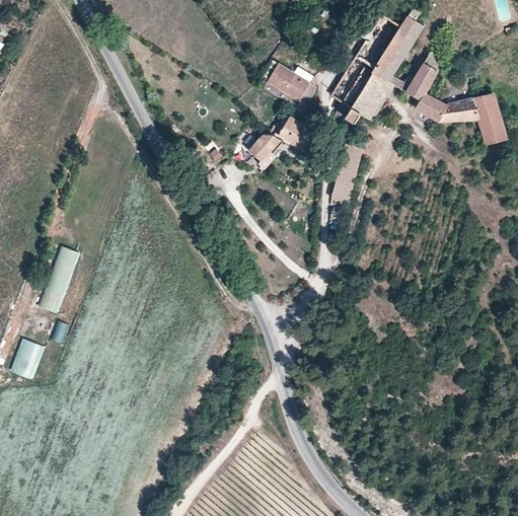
[(348,8),(335,0),(326,0),(325,2),(345,14),(348,8)]
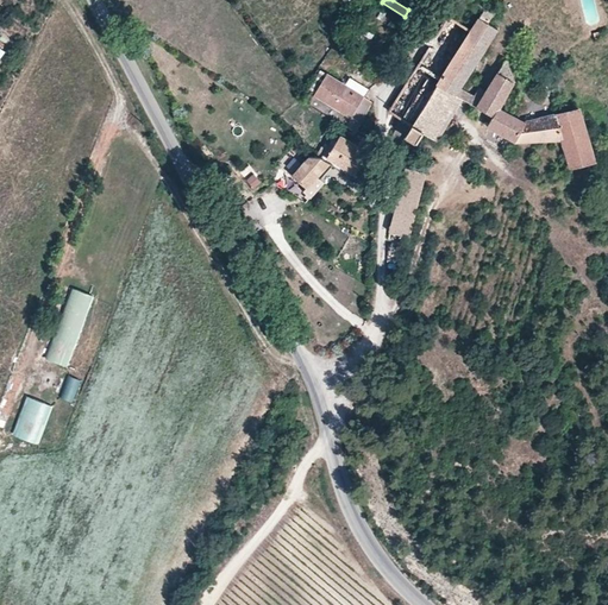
[(445,70),(459,46),(470,30),(449,16),(417,67),(438,81),(445,70)]
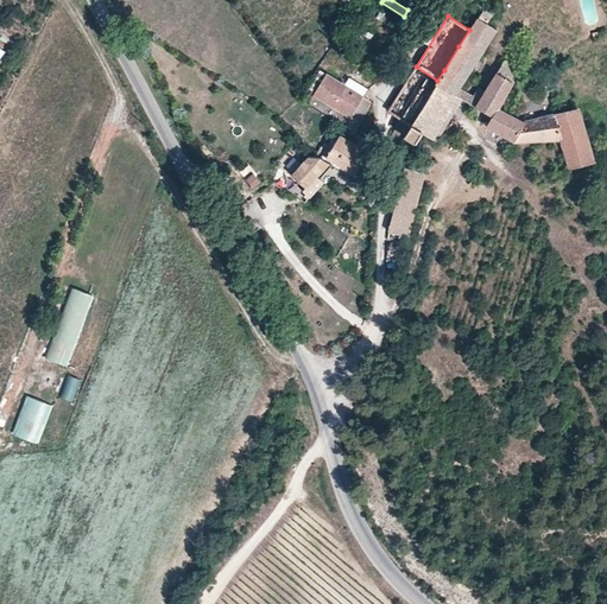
[(461,97),(466,90),(459,87),(497,29),(478,17),(469,30),(459,46),(444,70),(437,81),(436,83),(411,126),(402,141),(399,144),(400,145),(410,152),(422,132),(435,140),(461,97)]
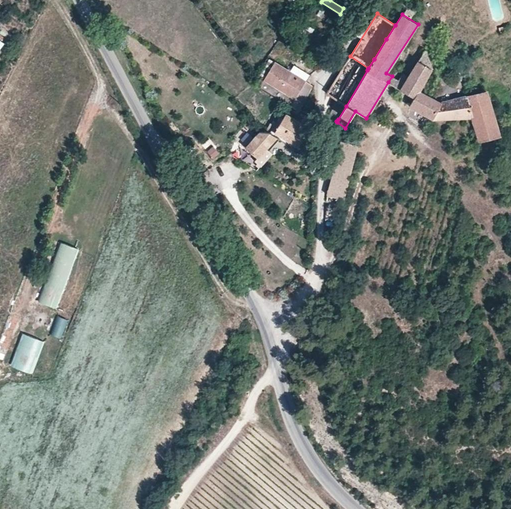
[(500,135),(487,91),(440,103),(419,91),(432,68),(425,51),(408,77),(402,73),(398,80),(395,86),(414,98),(409,106),(433,119),(472,116),(479,141),(500,135)]
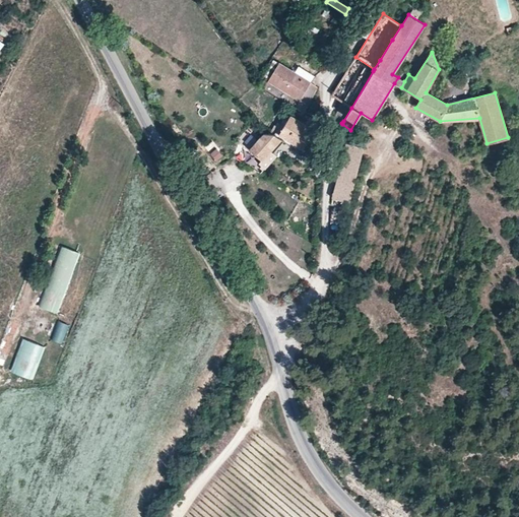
[(351,108),(373,71),(374,69),(355,57),(331,94),(342,102),(351,108)]
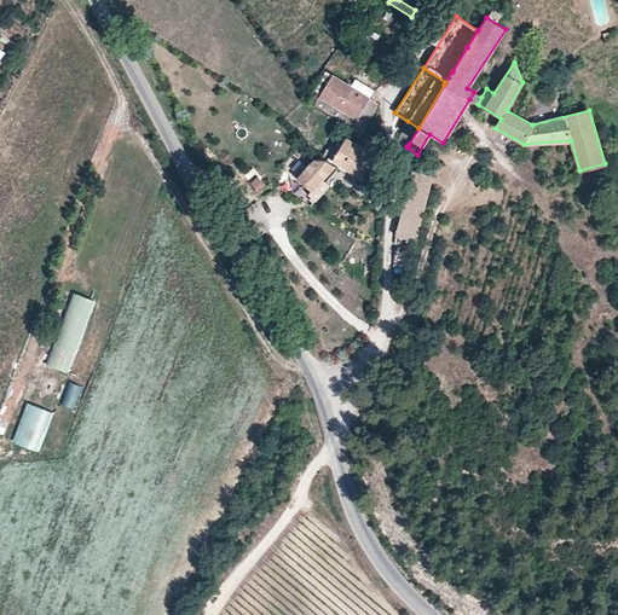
[(319,98),(333,76),(327,73),(313,94),(319,98)]
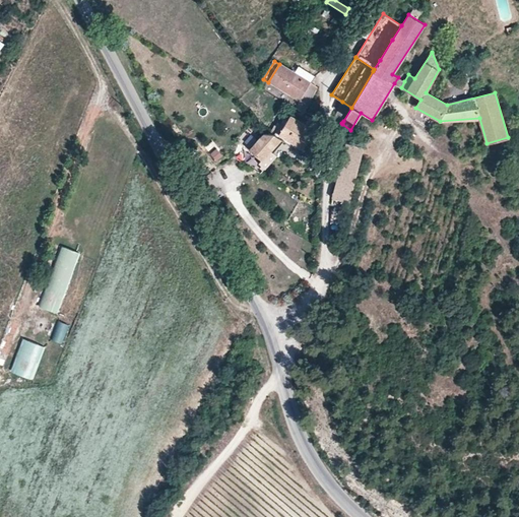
[(304,114),(319,88),(312,83),(294,72),(279,64),(268,82),(303,103),(298,111),(304,114)]
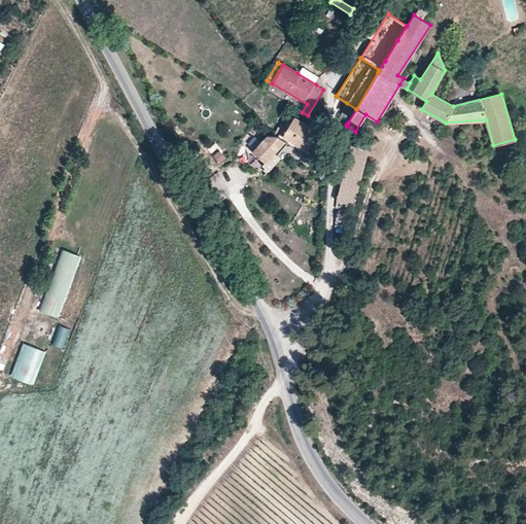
[(319,78),(301,67),(297,73),(316,84),(319,78)]
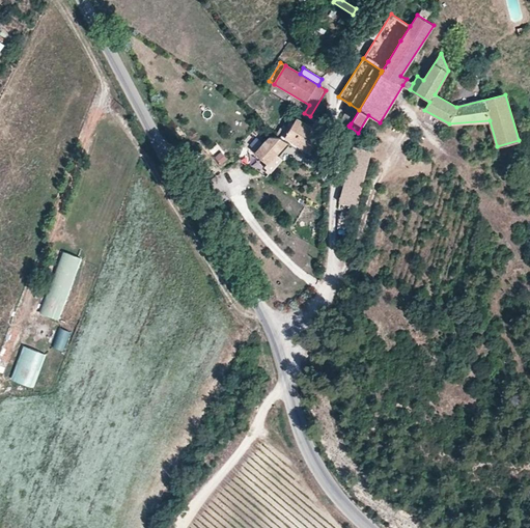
[(410,89),(413,83),(407,79),(402,85),(410,89)]
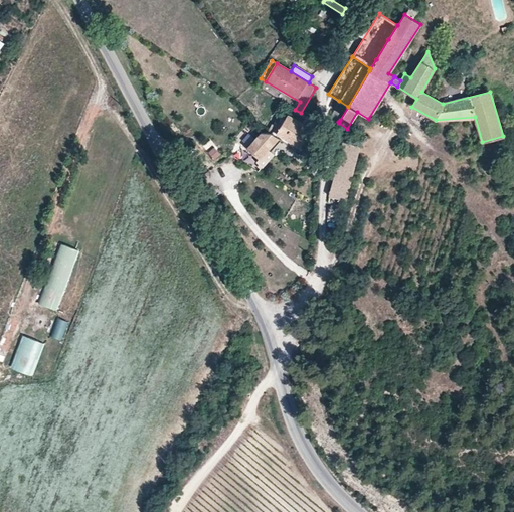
[(340,120),(348,107),(339,101),(334,110),(331,115),(340,120)]
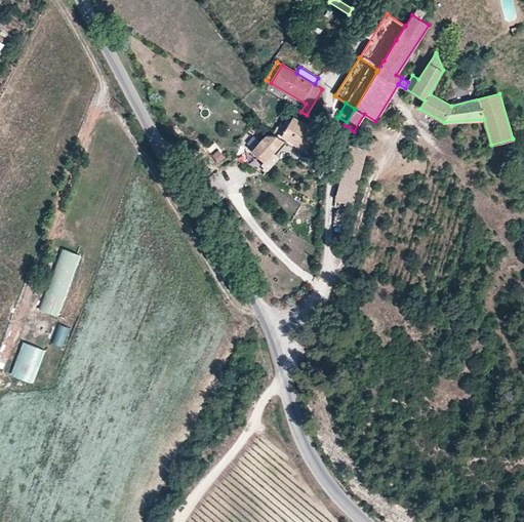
[(323,144),(326,134),(326,130),(321,125),(314,120),(309,128),(293,118),(280,141),(284,143),(287,145),(308,157),(310,154),(307,152),(314,139),(323,144)]
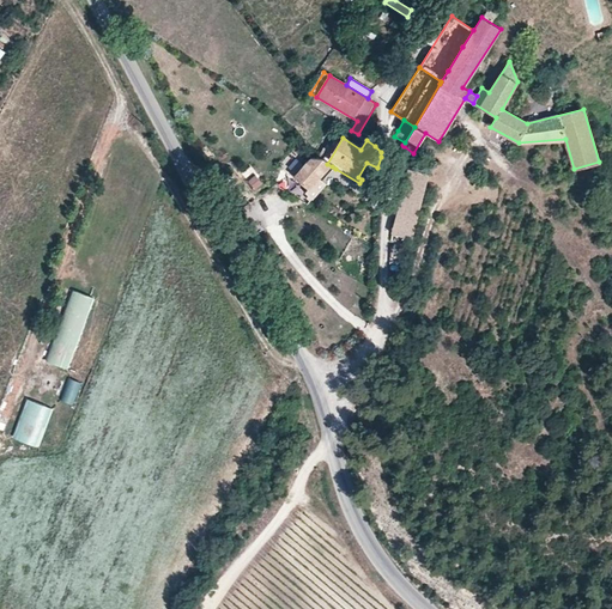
[(320,180),(332,166),(327,164),(323,162),(322,160),(310,160),(294,178),(309,192),(307,194),(314,200),(326,184),(323,182),(320,180)]
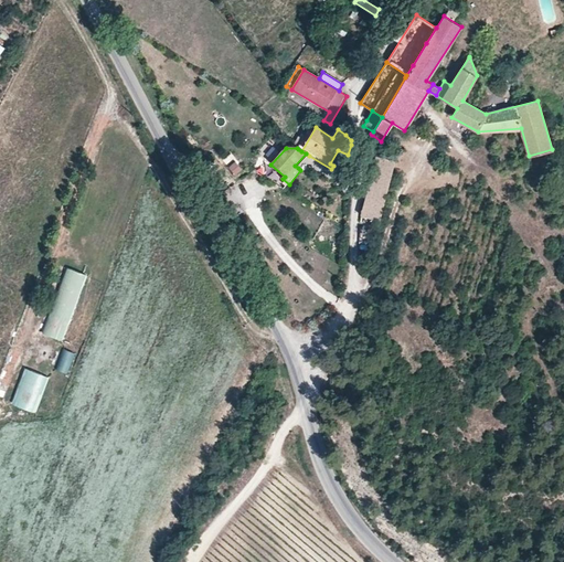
[(298,168),(309,156),(306,154),(295,166),(298,168)]
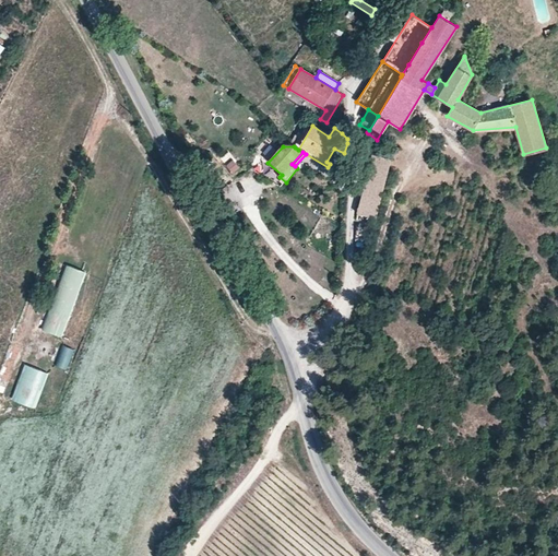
[(376,221),(391,162),(372,157),(357,216),(368,219),(376,221)]
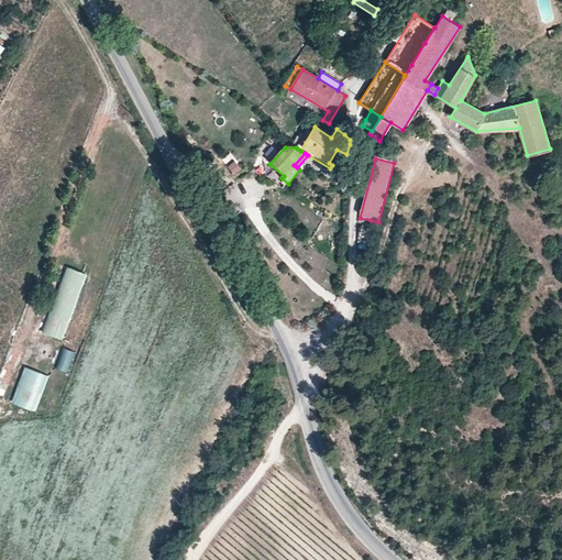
[(235,162),(227,169),(235,177),(243,169),(235,162)]
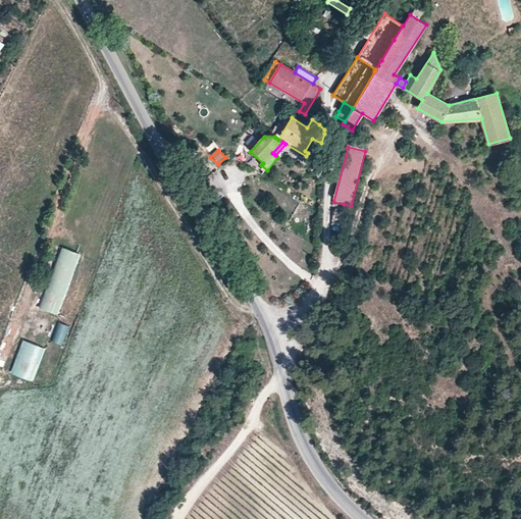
[(82,255),(62,248),(40,310),(59,317),(82,255)]
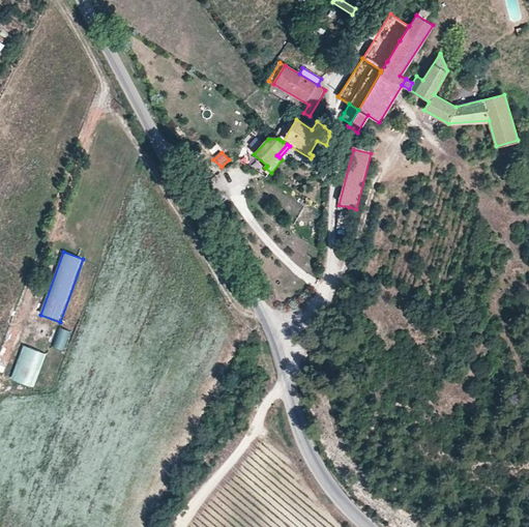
[(65,353),(72,333),(61,328),(53,349),(65,353)]
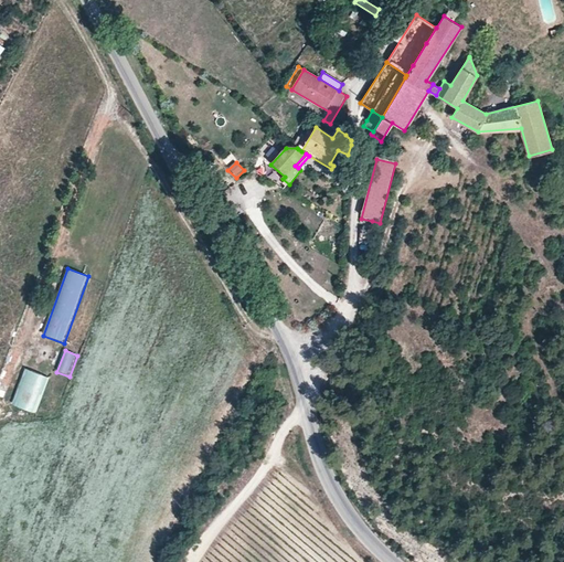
[(49,379),(24,370),(11,404),(34,414),(49,379)]
